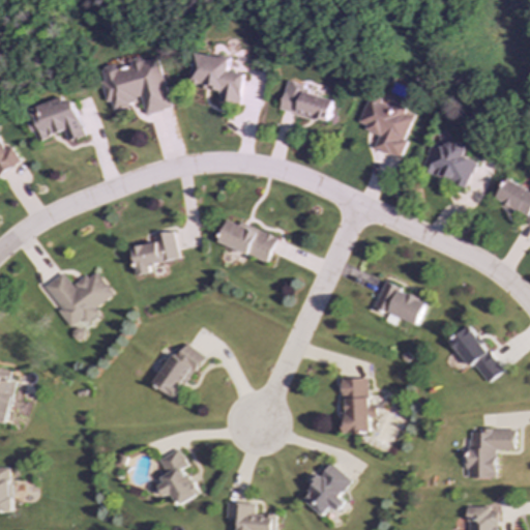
[(244,74),(228,71),(230,59),(196,54),(190,87),(219,91),(217,100),(240,105),(244,74)]
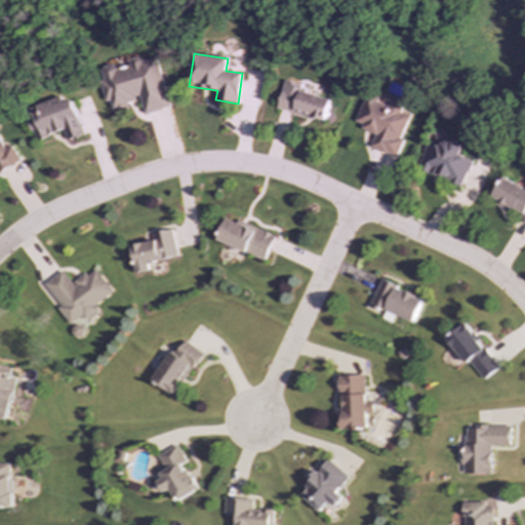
[(169,108),(157,57),(142,62),(142,61),(117,66),(117,64),(101,68),(104,80),(101,81),(106,102),(111,101),(113,109),(139,103),(143,114),(169,108)]
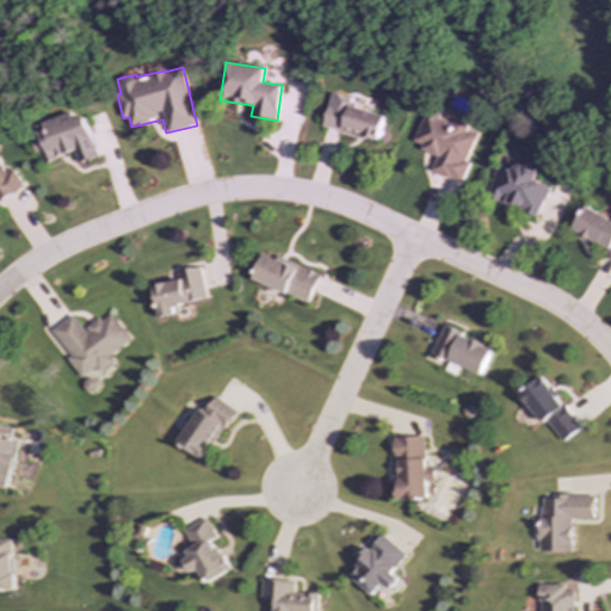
[(384,112),(329,97),(321,127),(377,142),(384,112)]
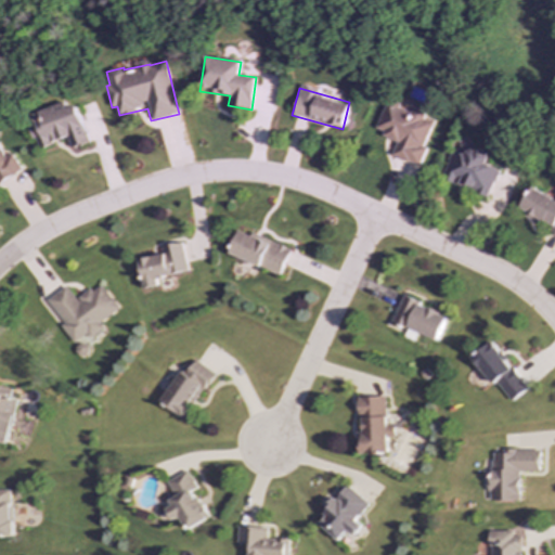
[(433,123),(423,118),(425,113),(412,108),(411,112),(386,101),(374,131),(397,140),(390,156),(418,166),(426,147),(423,146),(433,123)]
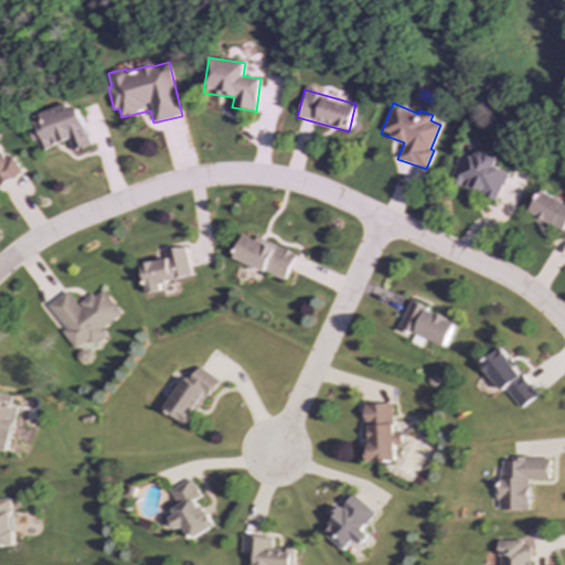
[(92,146),(78,107),(68,112),(66,104),(27,118),(39,151),(68,140),(73,152),(92,146)]
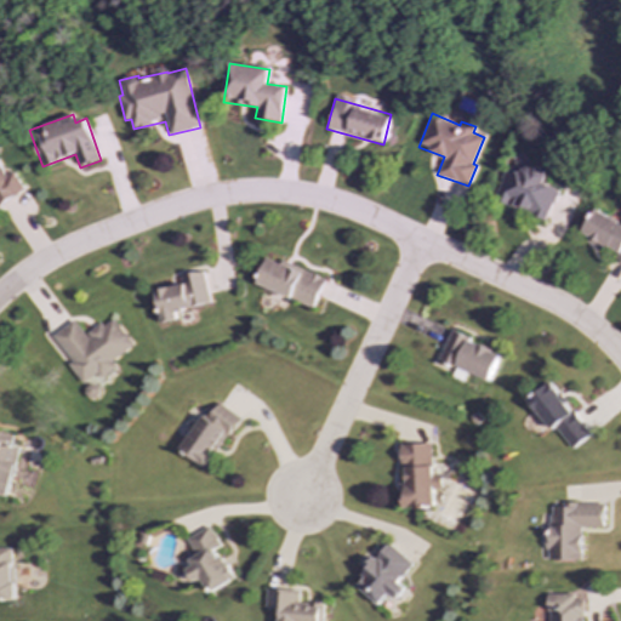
[(543,221),(558,191),(541,183),(546,174),(524,164),(519,174),(507,167),(493,198),(543,221)]
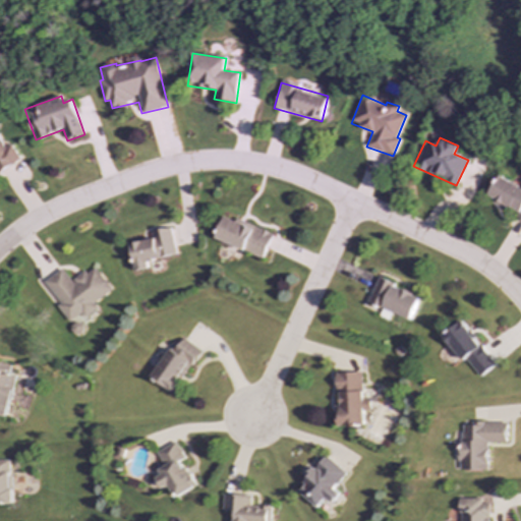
[(0,171),(20,160),(11,145),(4,149),(0,141),(0,171)]
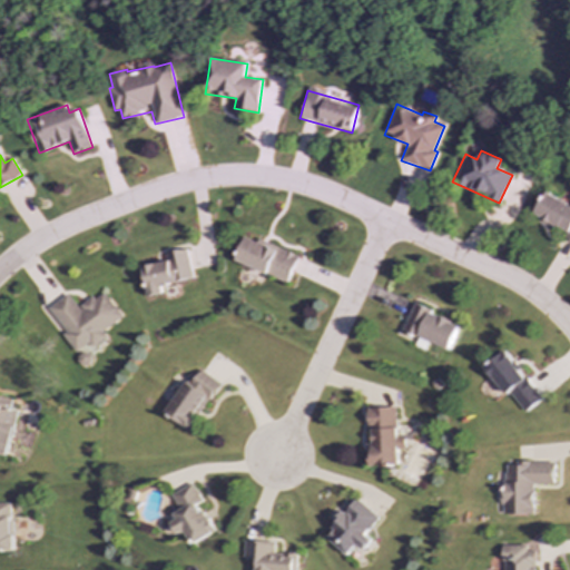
[(569,241),(569,207),(546,193),(532,215),(566,235),(564,237),(569,241)]
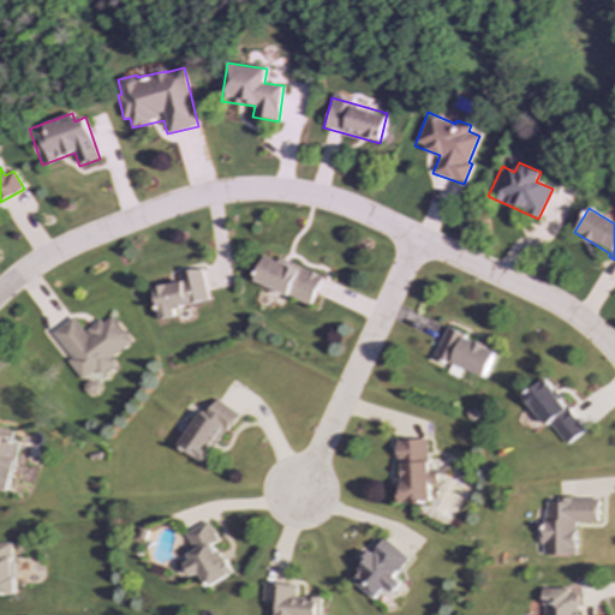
[(320,278),(264,254),(252,281),(308,305),(320,278)]
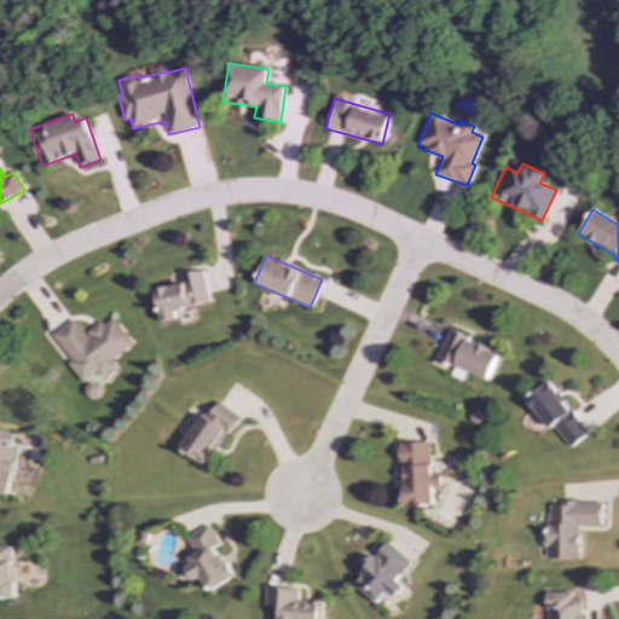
[(154,289),(161,322),(177,318),(174,310),(208,302),(202,271),(179,275),(180,283),(154,289)]
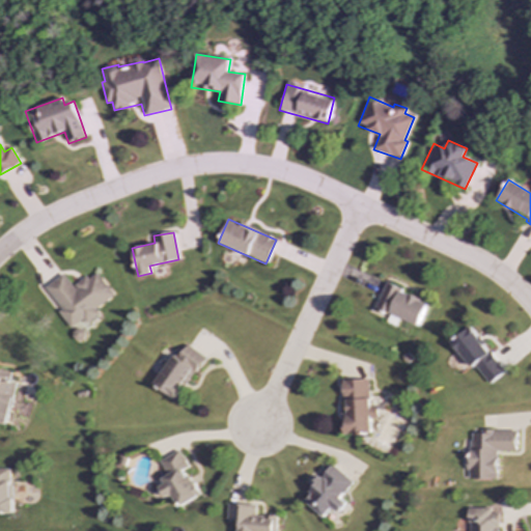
[(45,287),(62,309),(58,312),(71,328),(83,319),(87,324),(100,314),(95,309),(113,296),(95,271),(74,287),(63,274),(45,287)]
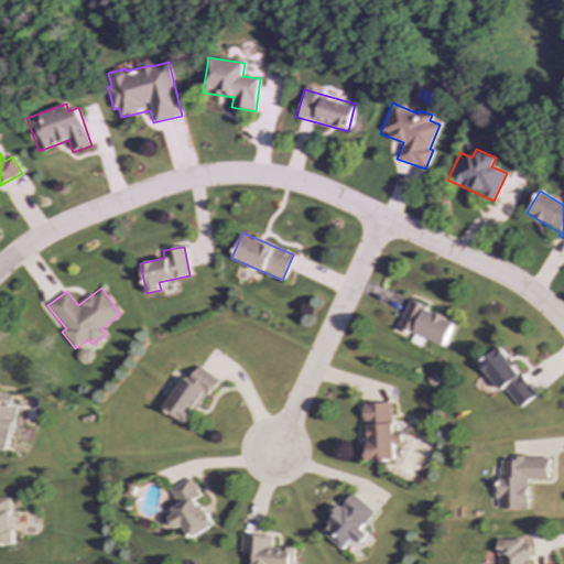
[(397,327),(413,334),(410,342),(419,346),(422,337),(443,346),(453,321),(408,302),(397,327)]
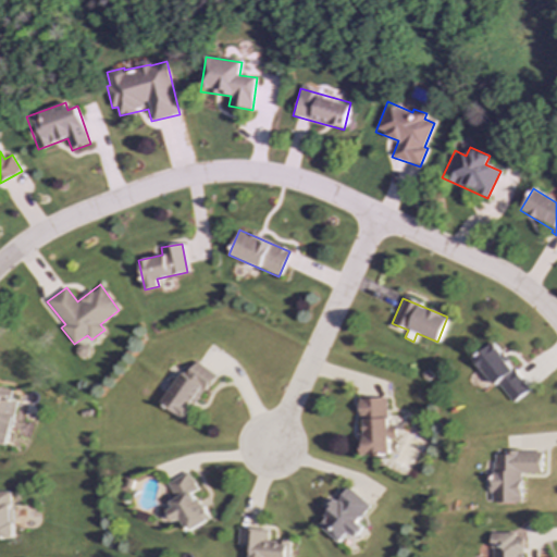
[(530,387),(490,343),(471,359),(511,404),(530,387)]
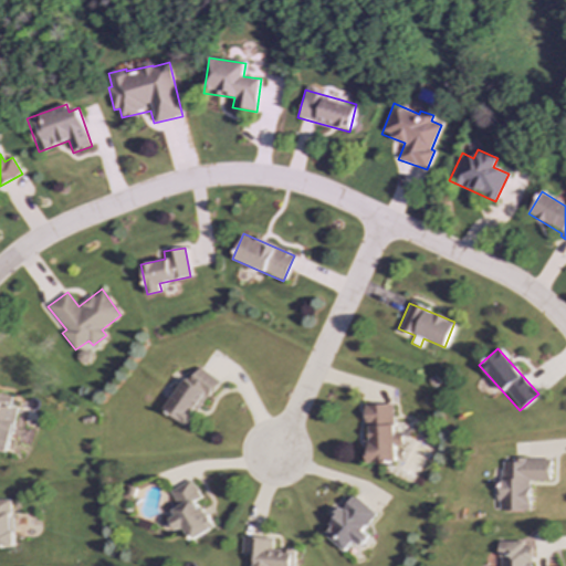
[(164,411),(189,426),(216,378),(198,368),(190,381),(184,377),(164,411)]
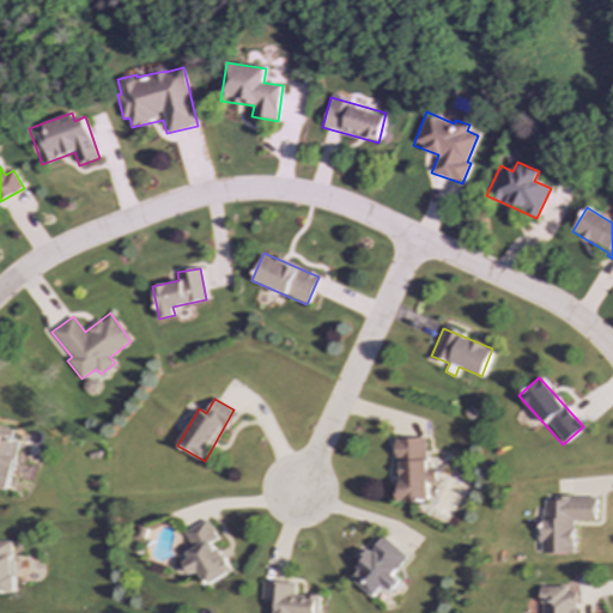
[(11,475),(30,479),(34,467),(24,465),(28,444),(11,441),(14,429),(0,425),(0,489),(7,491),(11,475)]
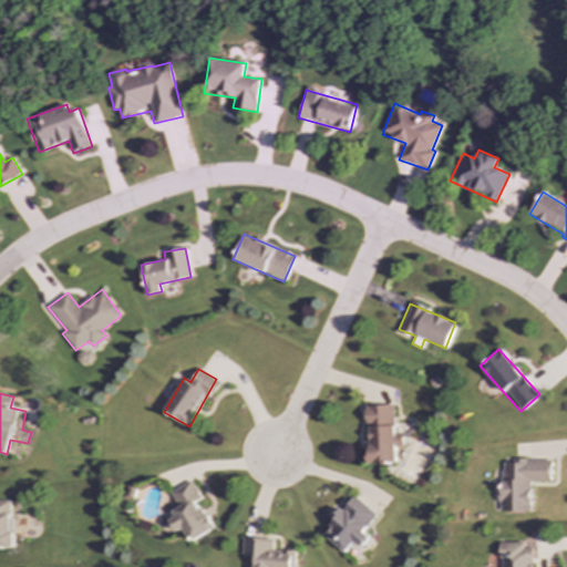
[(366,405),(367,441),(364,441),(366,464),(394,463),(393,447),(401,447),(401,433),(392,433),(392,405),(366,405)]
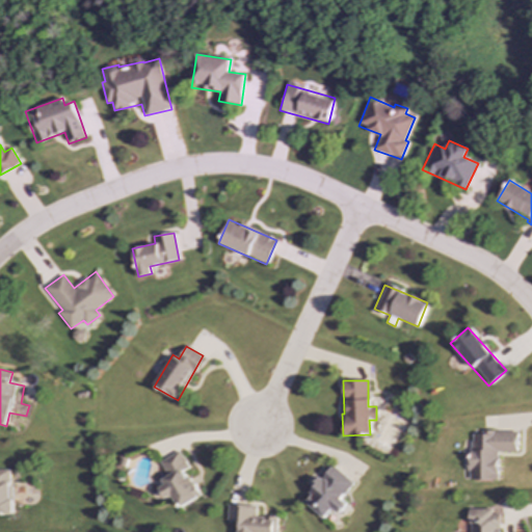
[(516,452),(516,431),(469,431),(469,480),(497,480),(497,452),(516,452)]
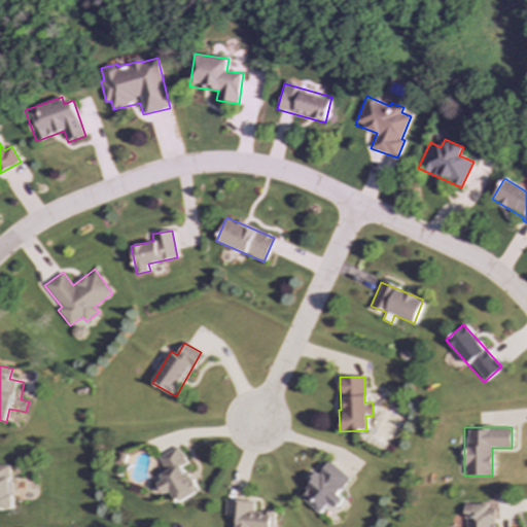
[(159,457),(166,471),(160,475),(163,480),(156,484),(163,495),(170,491),(176,503),(198,492),(183,465),(186,463),(178,447),(159,457)]
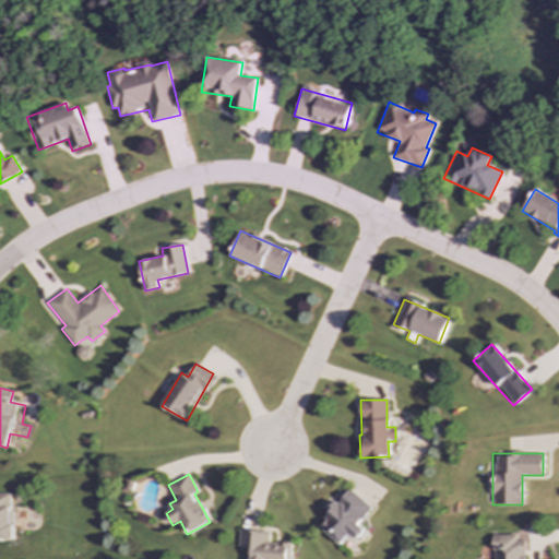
[(370,506),(345,489),(318,528),(340,544),(346,534),(356,539),(363,530),(357,525),(370,506)]
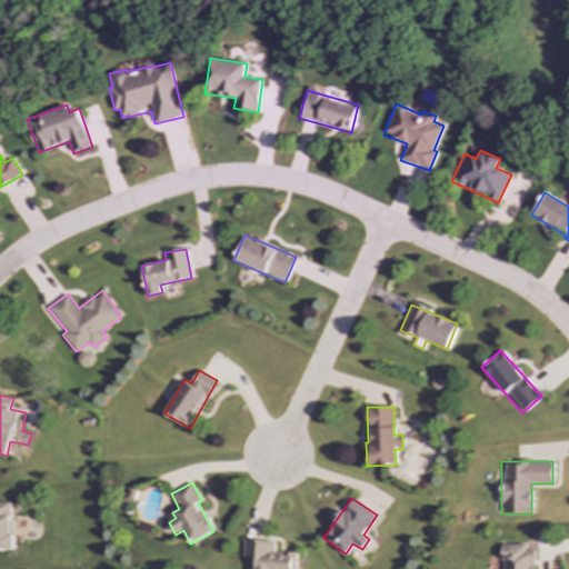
[(0,550),(12,551),(12,502),(0,502),(0,550)]
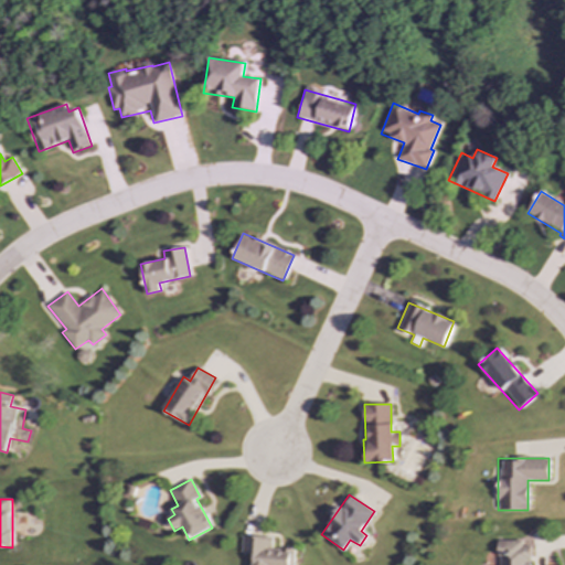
[(251,564),(290,564),(292,550),(270,547),(270,537),(242,535),(240,553),(253,554),(251,564)]
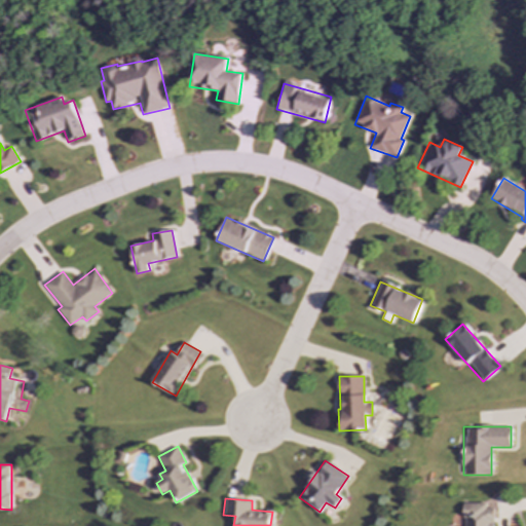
[(491,525),(491,508),(484,508),(484,503),(462,503),(462,525),(491,525)]
